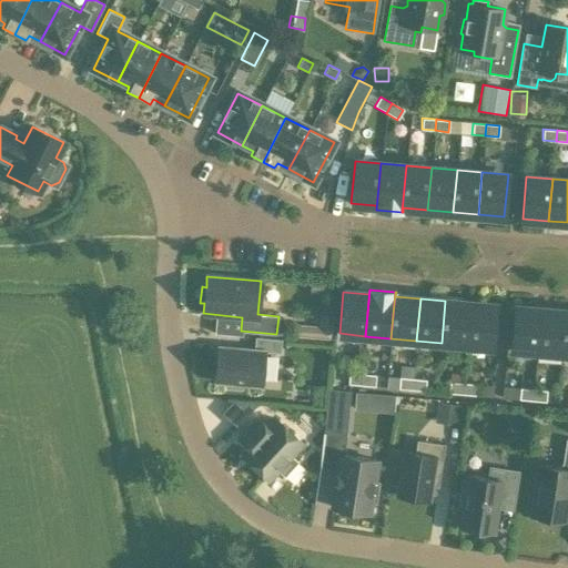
[(445,301),(442,343),(467,345),(470,303),(445,301)]
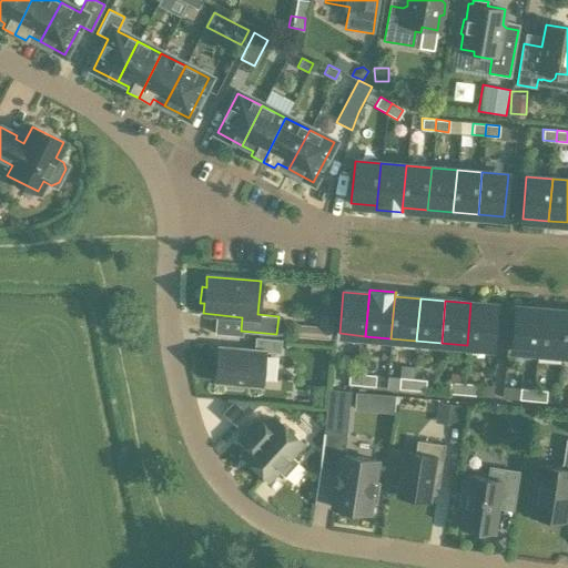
[(470,303),(467,345),(493,347),(496,305),(470,303)]
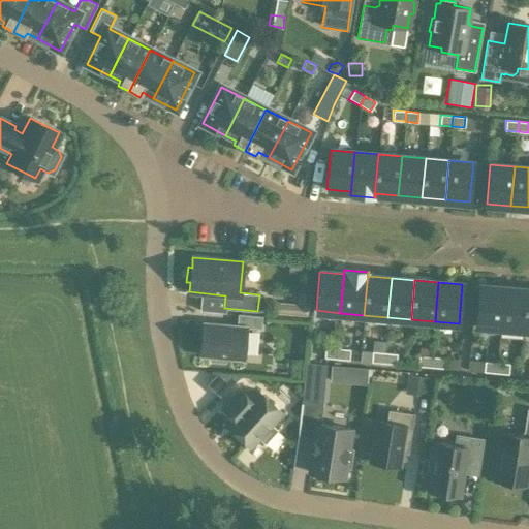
[(500,327),(503,288),(479,285),(475,324),(500,327)]
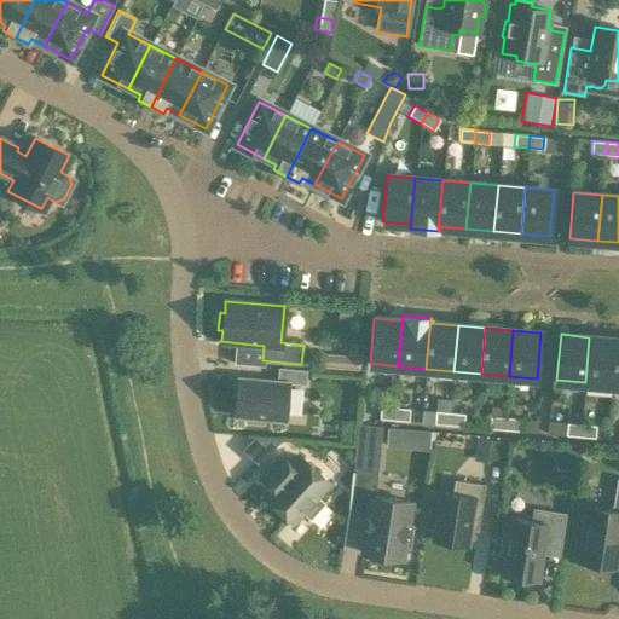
[(612,385),(617,340),(589,337),(585,382),(612,385)]
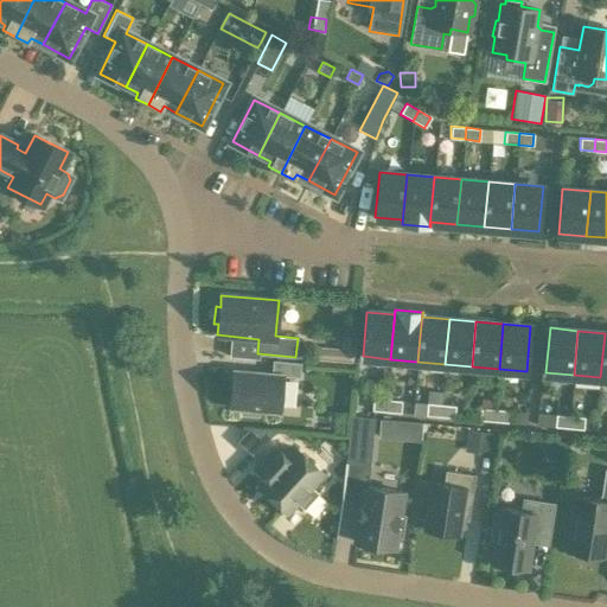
[(317,359),(353,363),(356,336),(342,334),(340,349),(318,346),(317,359)]
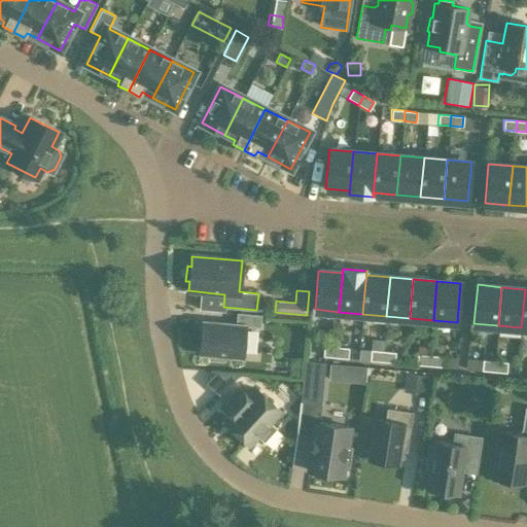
[(202,322),(199,353),(210,354),(210,359),(224,360),(224,355),(243,357),(245,326),(259,327),(260,315),(237,313),(236,325),(202,322)]
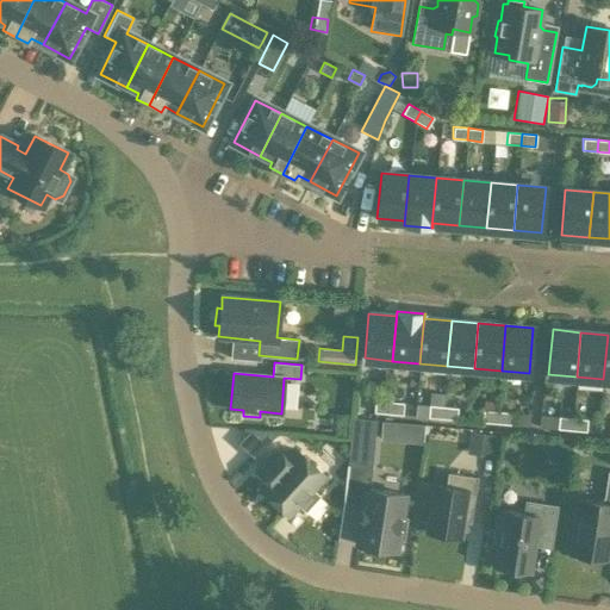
[(374,412),(377,412),(387,414),(388,402),(374,400),(374,412)]
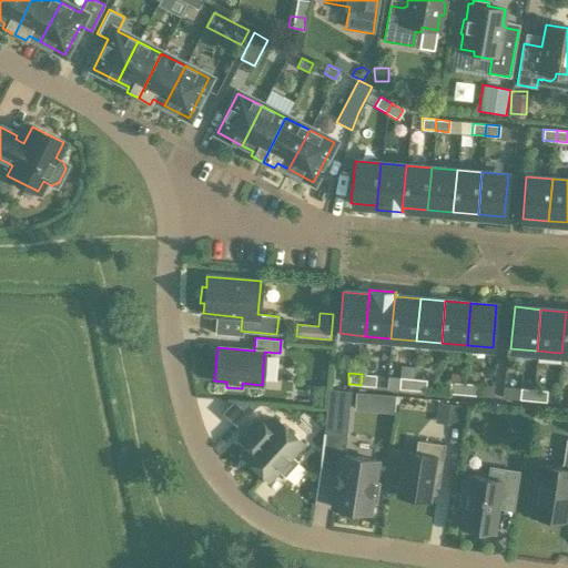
[(362,374),(361,385),(375,386),(376,375),(362,374)]
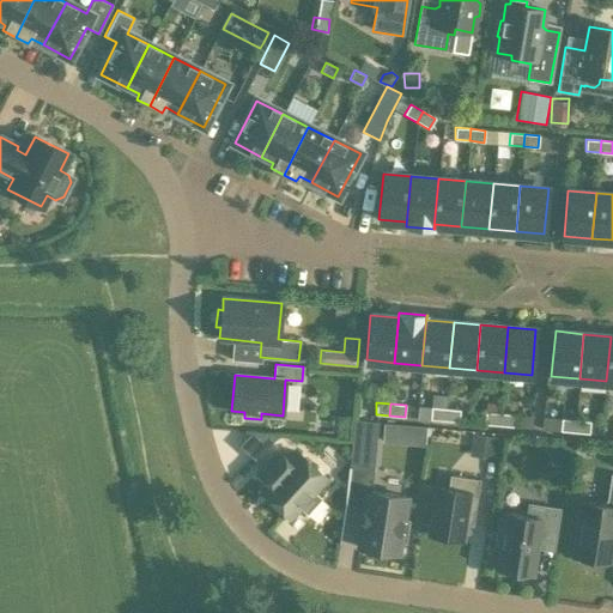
[(430,419),(444,420),(445,408),(431,407),(430,419)]
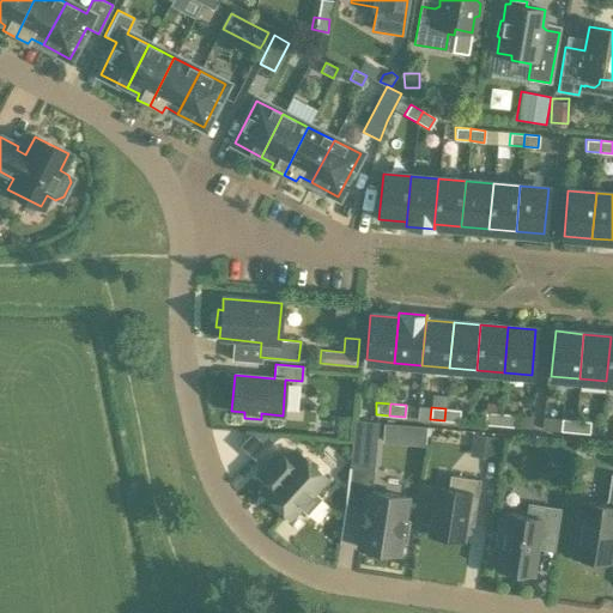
[(444,420),(459,422),(460,410),(445,408),(444,420)]
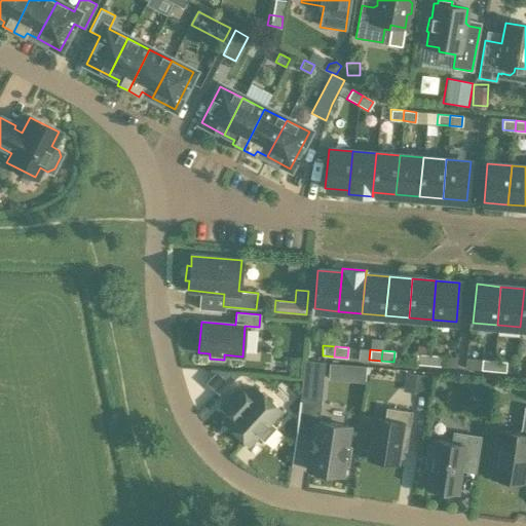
[(428,365),(429,354),(416,353),(415,364),(428,365)]
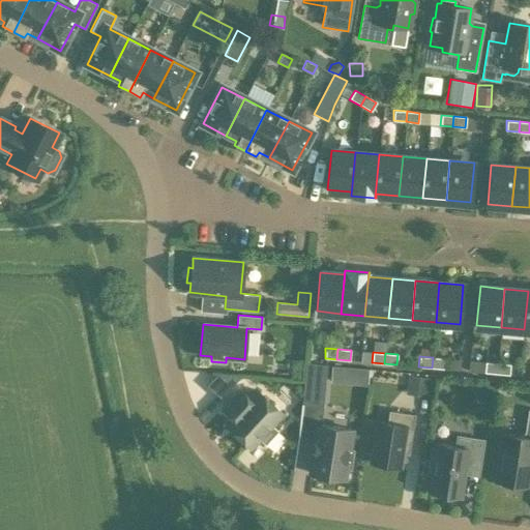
[(444,358),(433,357),(432,367),(444,369),(444,358)]
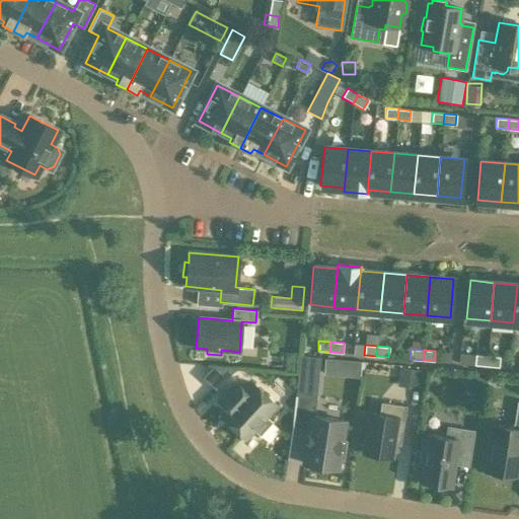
[(487,366),(488,356),(474,355),(474,365),(487,366)]
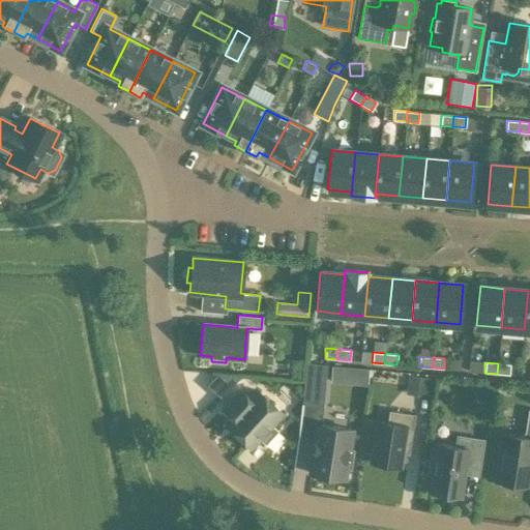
[(306,363),(302,404),(323,406),(326,364),(306,363)]
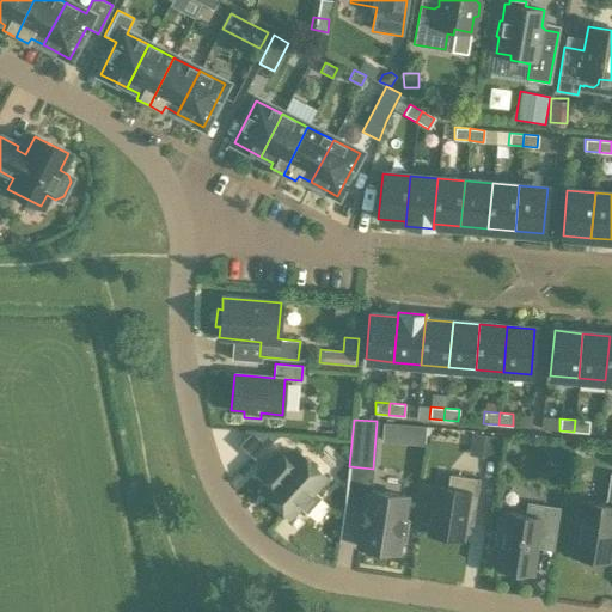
[(575,420),(574,432),(588,433),(589,421),(575,420)]
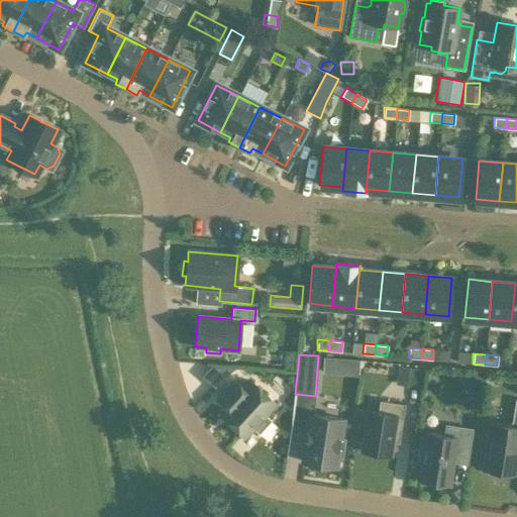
[(322,355),(322,372),(359,373),(360,356),(322,355)]
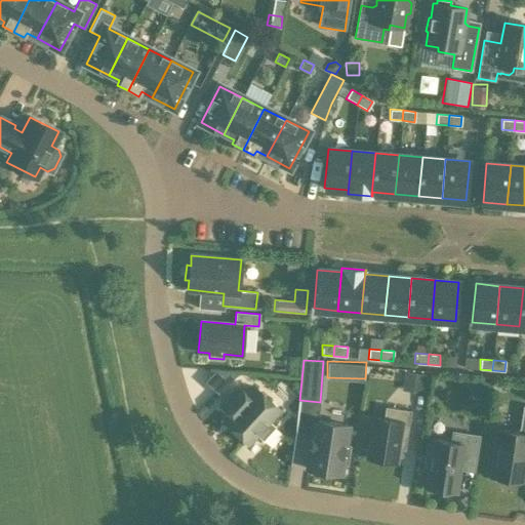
[(423,393),(427,374),(404,371),(402,391),(423,393)]
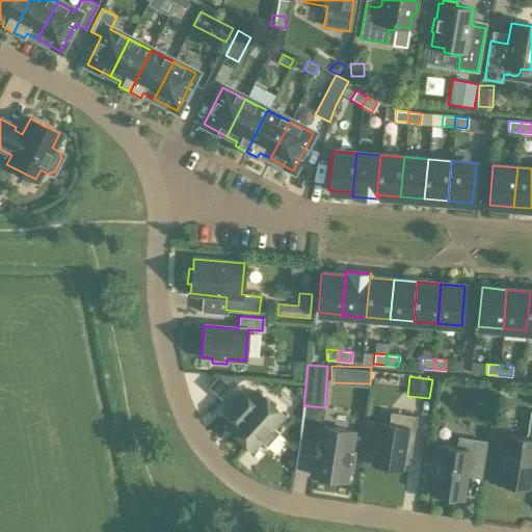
[(241,379),(217,377),(207,389),(220,402),(241,379)]
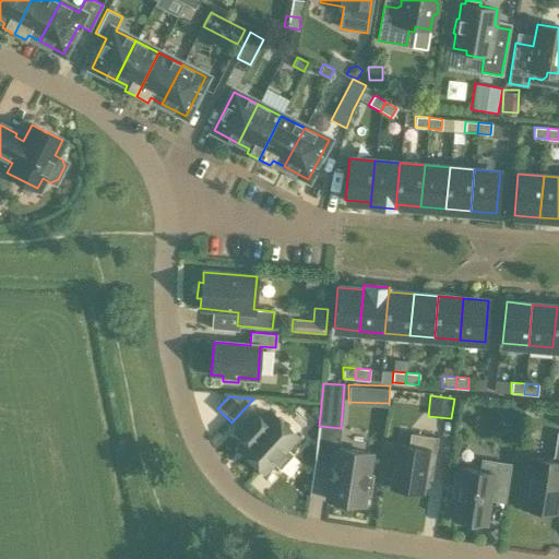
[(245,441),(238,449),(264,472),(273,462),(280,468),(292,454),(285,449),(297,436),(272,413),(263,421),(252,411),(234,430),(245,441)]
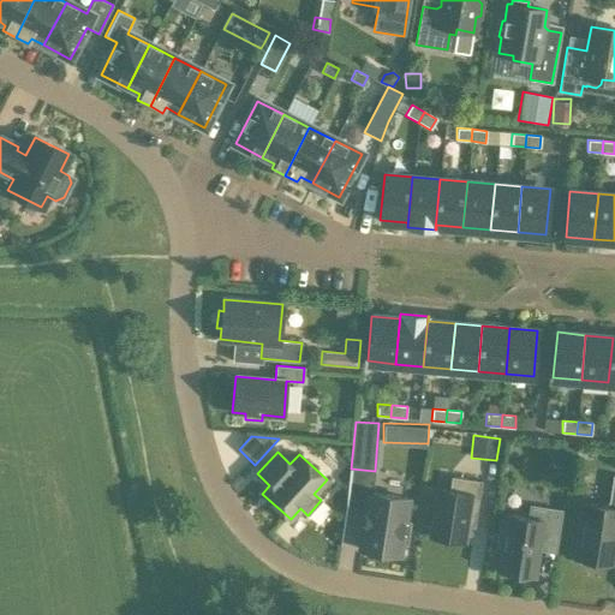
[(574,557),(613,563),(614,548),(614,475),(613,475),(609,502),(603,506),(583,503),(574,557)]
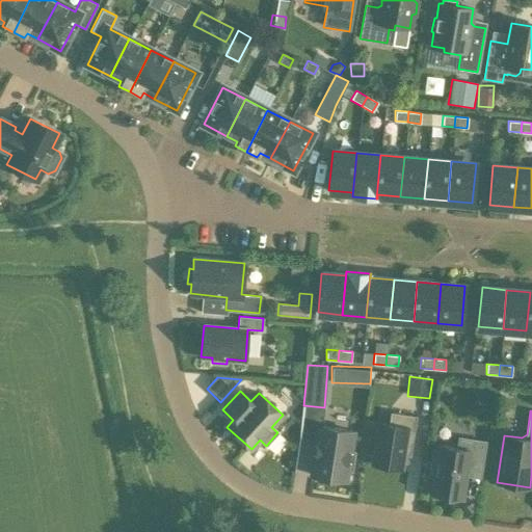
[(377,422),(371,463),(401,468),(403,455),(410,456),(417,416),(390,411),(388,424),(377,422)]
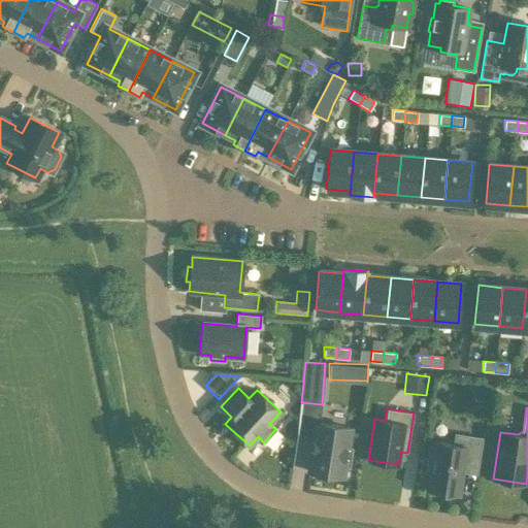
[(317,422),(309,471),(341,476),(350,427),(317,422)]
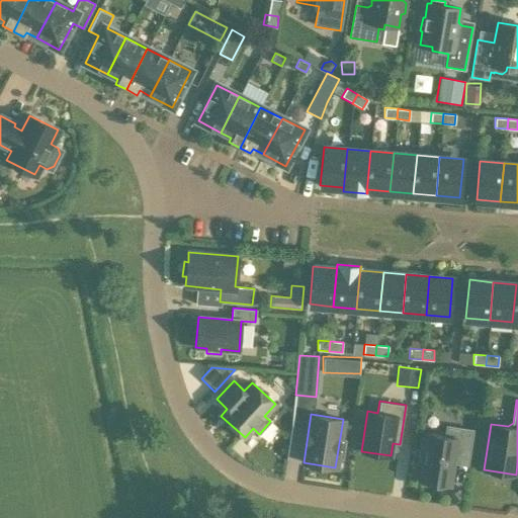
[(422,437),(418,459),(423,460),(420,481),(449,485),(454,456),(467,458),(472,430),(446,426),(445,436),(428,433),(427,438),(422,437)]
